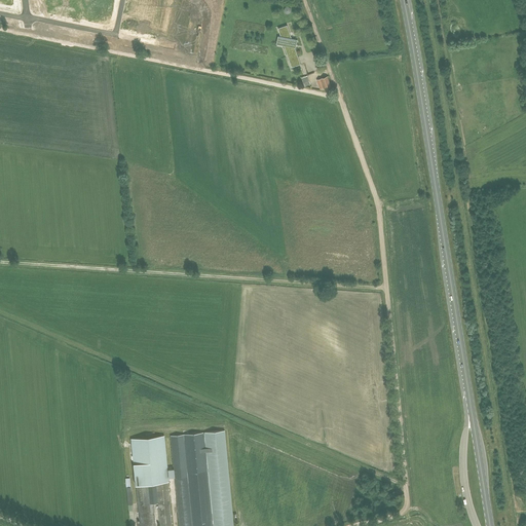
[(134,0),(134,6),(138,7),(137,10),(146,12),(147,6),(146,5),(147,0),(146,0),(134,0)]
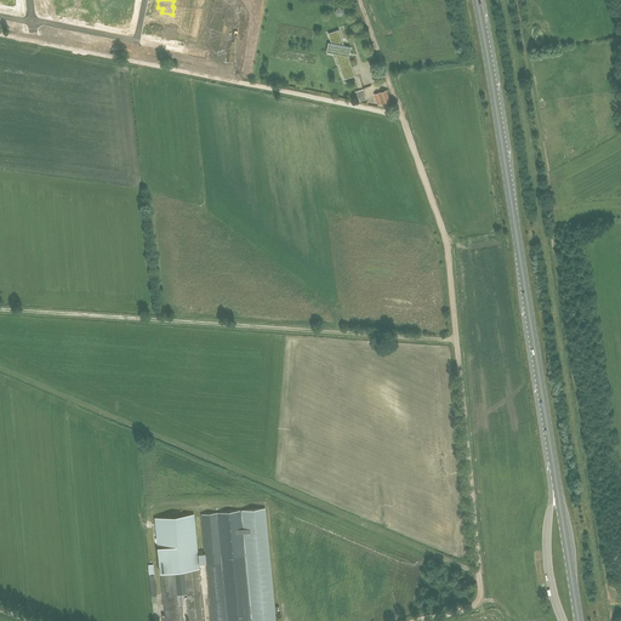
[(77,4),(75,11),(79,12),(78,20),(85,21),(87,6),(80,5),(77,4)]
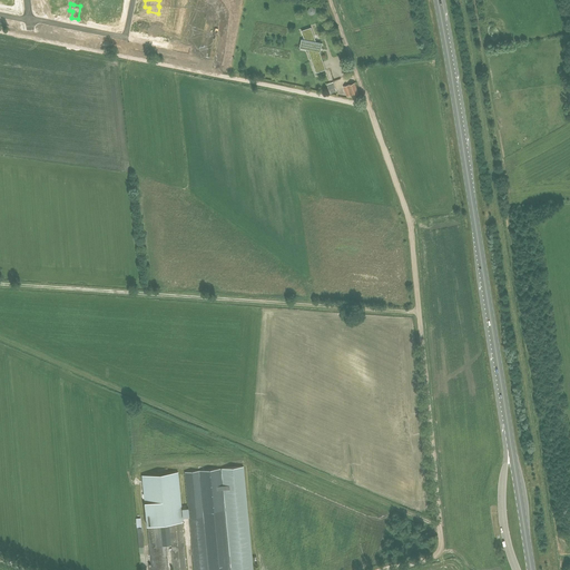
[(86,7),(84,20),(90,21),(90,19),(91,16),(97,17),(99,7),(92,6),(92,8),(86,7)]
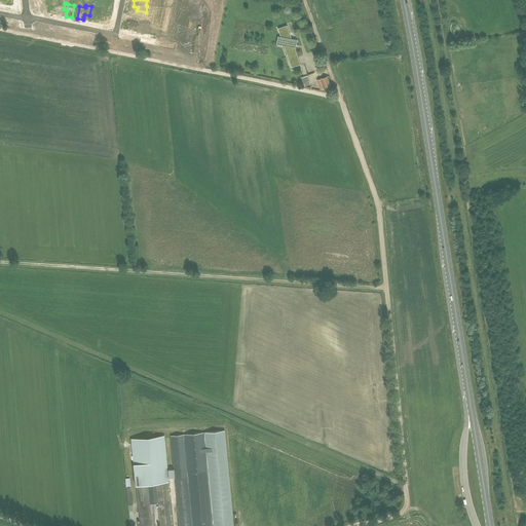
[(94,6),(92,12),(96,13),(94,20),(101,22),(104,8),(94,6)]
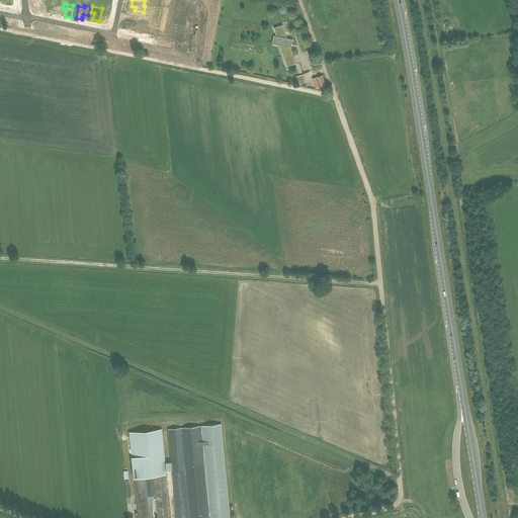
[(102,8),(99,21),(100,21),(105,22),(106,22),(107,15),(110,16),(112,10),(102,8)]
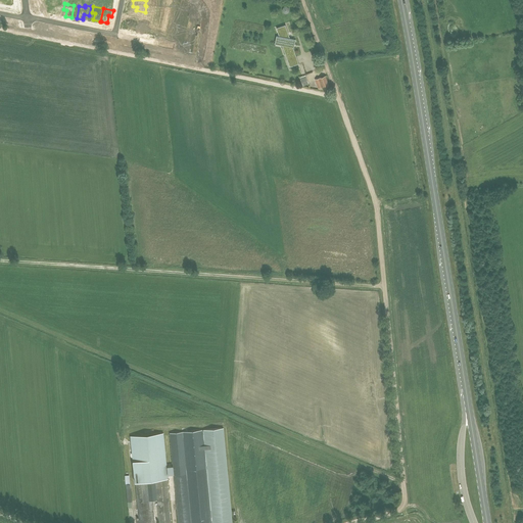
[(130,19),(129,28),(133,29),(134,27),(139,29),(140,24),(145,25),(146,17),(137,15),(136,20),(130,19)]
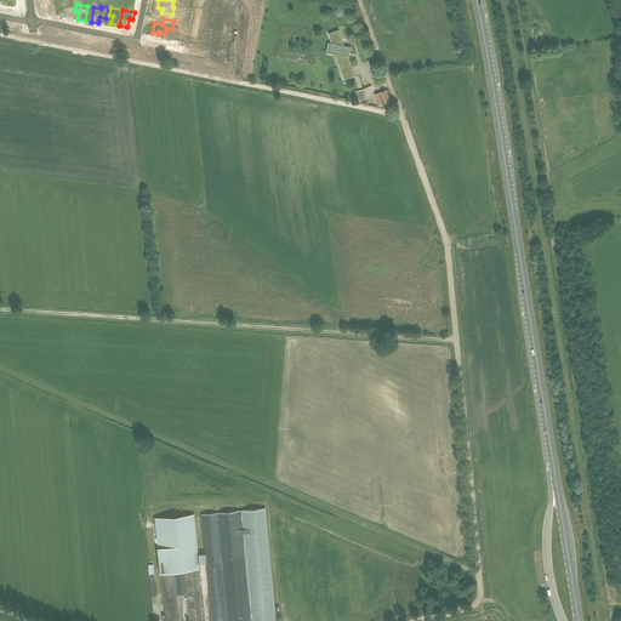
[(341,72),(351,68),(346,55),(347,52),(351,53),(352,46),(342,45),(341,39),(342,39),(339,29),(331,32),(334,38),(330,39),(331,43),(330,43),(329,51),(335,52),(335,53),(341,72)]
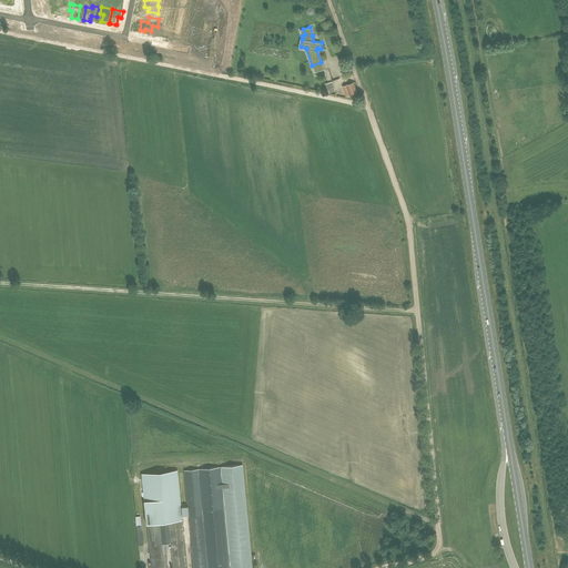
[(358,97),(354,82),(343,87),(346,97),(352,94),(353,98),(358,97)]
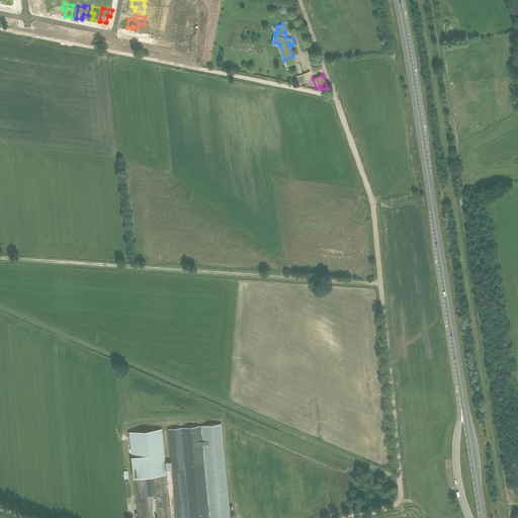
[(30,133),(21,139),(25,144),(34,138),(30,133)]
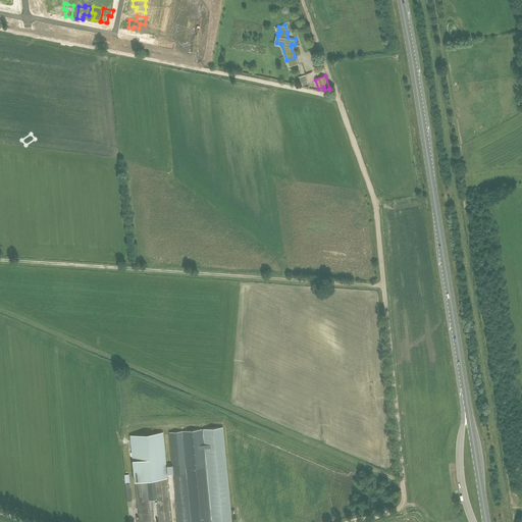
[(9,138),(2,139),(4,150),(11,149),(13,148),(13,143),(10,143),(9,138)]
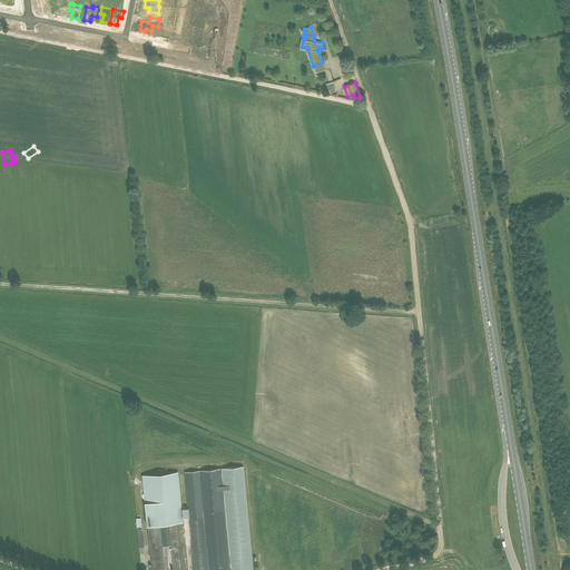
[(38,151),(28,158),(32,165),(42,158),(38,151)]
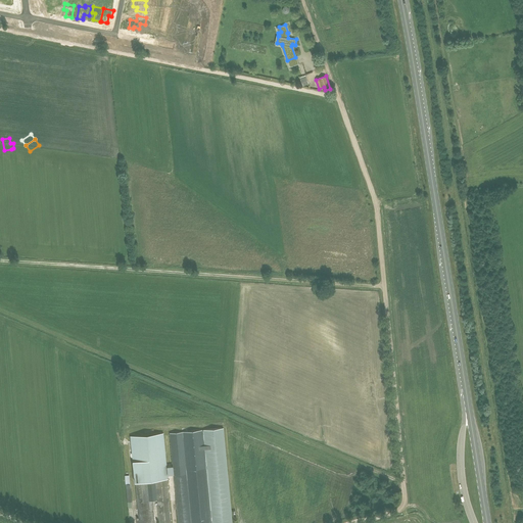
[(38,152),(33,155),(35,158),(39,163),(47,157),(43,152),(40,154),(38,152)]
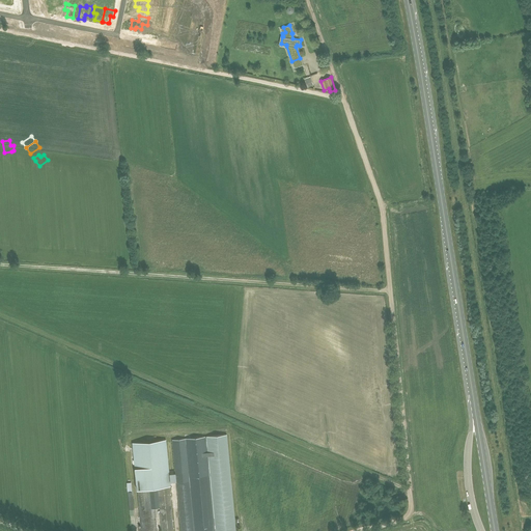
[(48,160),(39,166),(44,172),(52,166),(48,160)]
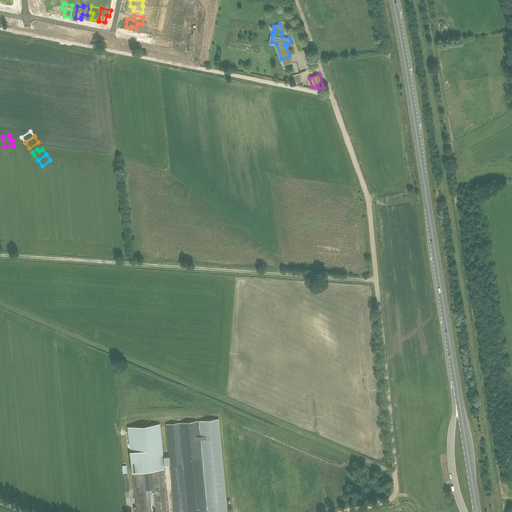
[(50,160),(42,166),(46,172),(47,174),(52,171),(50,168),(54,166),(50,160)]
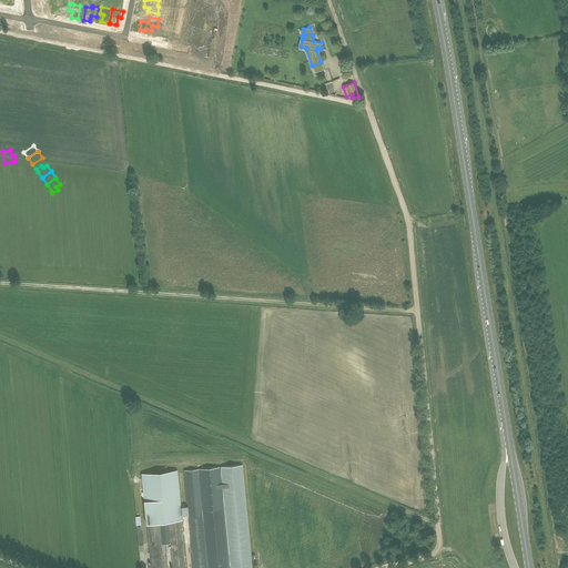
[(7,184),(0,184),(0,194),(0,196),(8,195),(8,191),(10,190),(10,183),(7,184)]
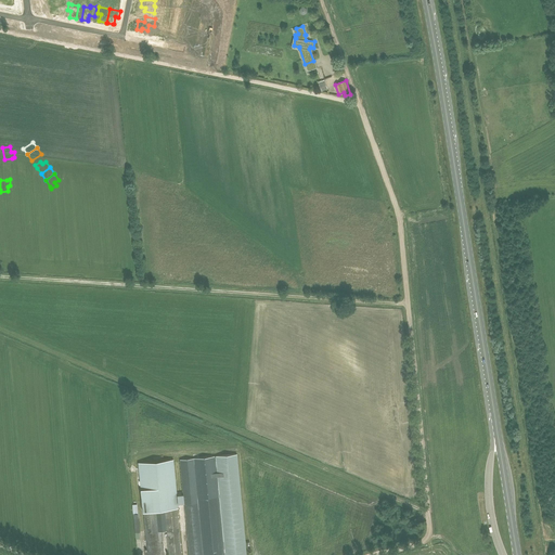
[(81,206),(72,211),(76,217),(85,211),(81,206)]
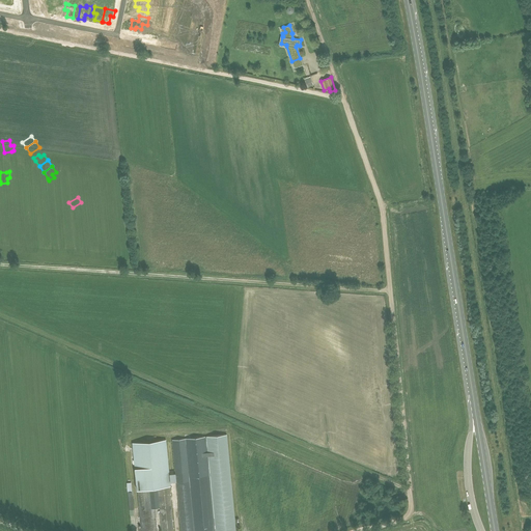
[(81,202),(73,207),(76,213),(84,206),(81,202)]
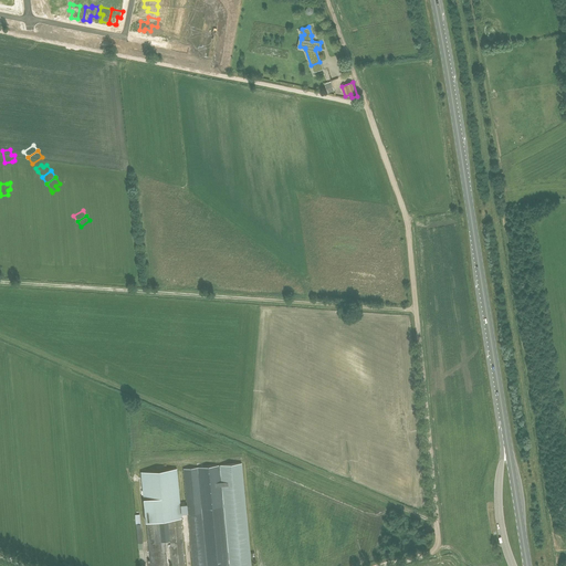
[(90,220),(81,227),(84,231),(93,224),(90,220)]
